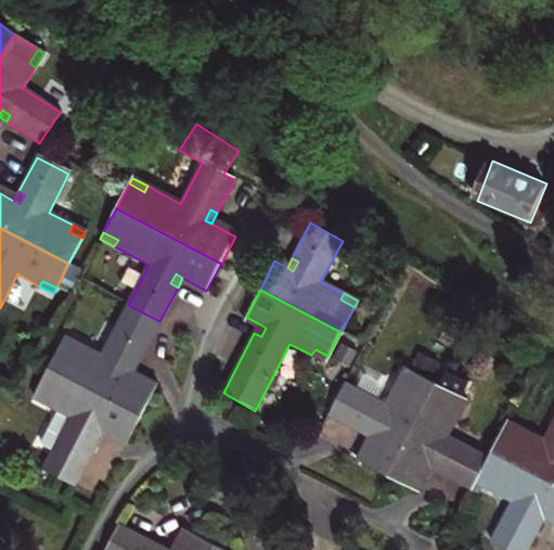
[(129,365),(136,368),(159,321),(128,305),(100,356),(77,344),(74,350),(61,343),(47,367),(141,416),(155,388),(131,376),(125,372),(129,365)]
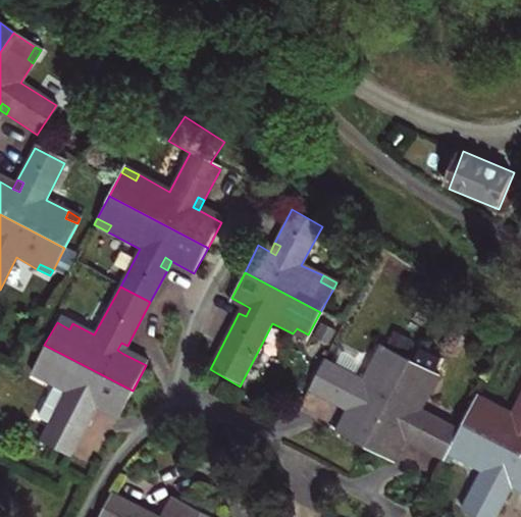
[(243,304),(239,313),(246,316),(250,308),(243,304)]
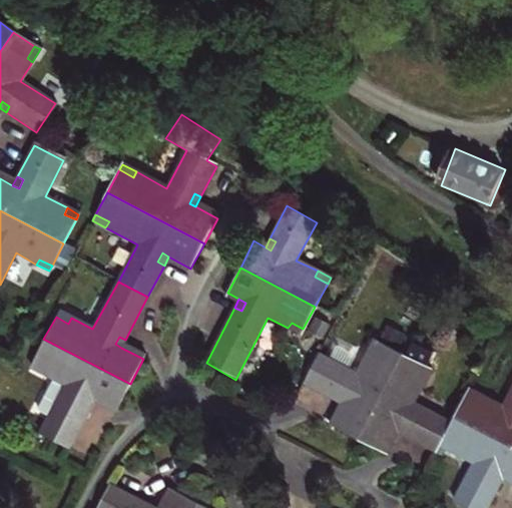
[(43,339),(56,317),(68,324),(71,318),(59,311),(47,305),(32,334),(43,339)]
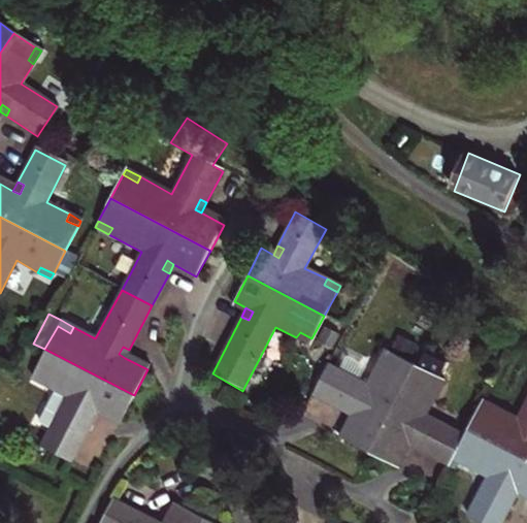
[(309,345),(311,338),(300,332),(296,337),(309,345)]
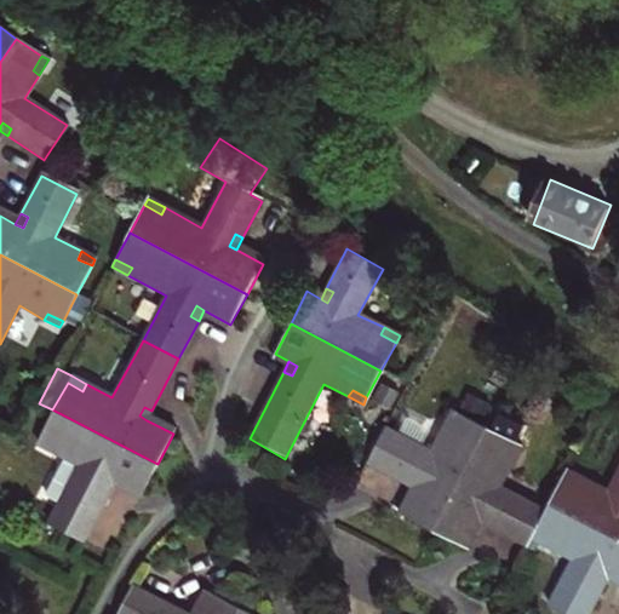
[(147,420),(152,411),(144,407),(139,415),(147,420)]
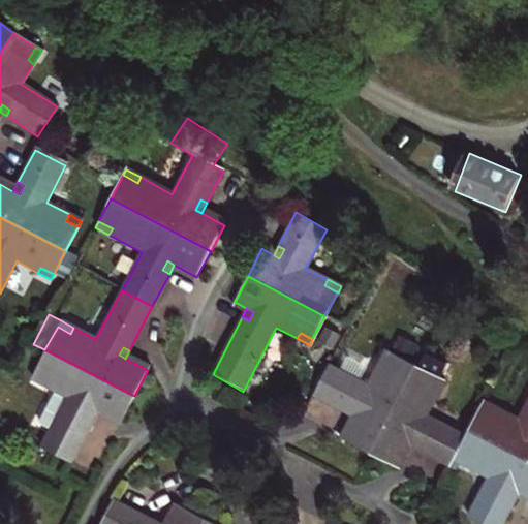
[(121,422),(134,396),(44,349),(32,373),(47,380),(43,387),(52,391),(37,418),(50,426),(39,448),(70,463),(93,420),(86,417),(91,407),(98,410),(121,422)]
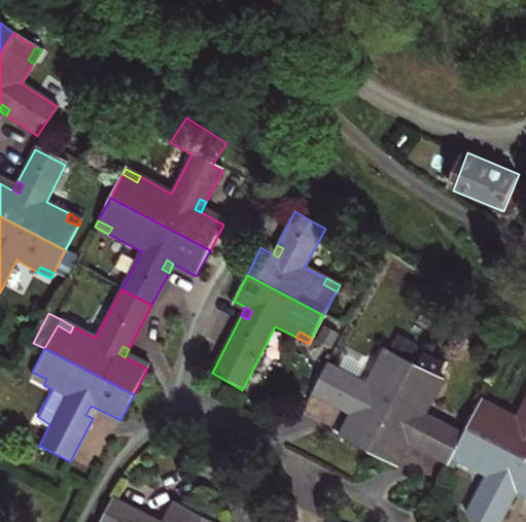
[(383,349),(377,361),(382,364),(389,352),(383,349)]
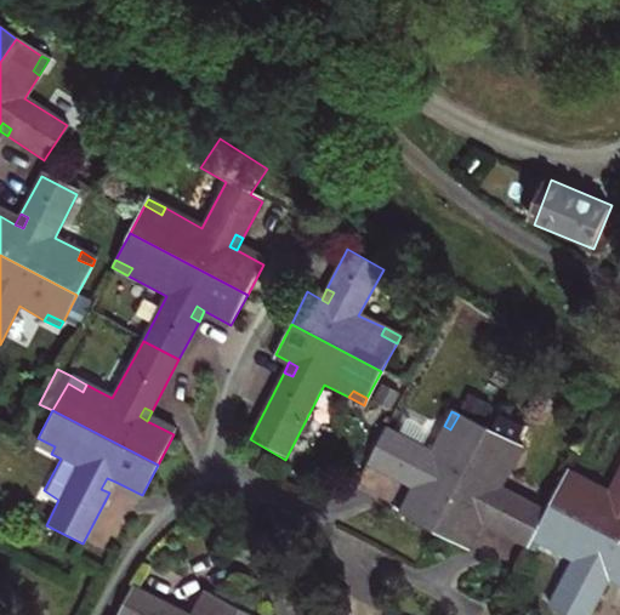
[(399,516),(431,531),(485,428),(459,415),(450,430),(444,426),(431,451),(386,427),(367,463),(404,484),(409,477),(419,482),(415,489),(399,516)]
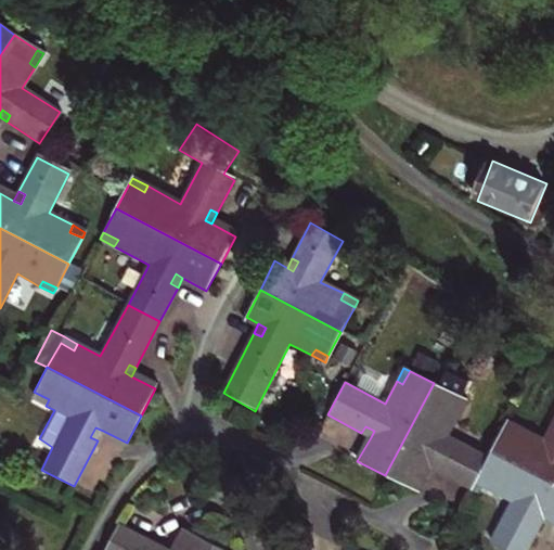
[(439,464),(436,471),(469,489),(473,482),(476,476),(487,457),(447,435),(458,413),(451,409),(459,396),(434,383),(385,475),(412,489),(425,467),(428,459),(439,464)]
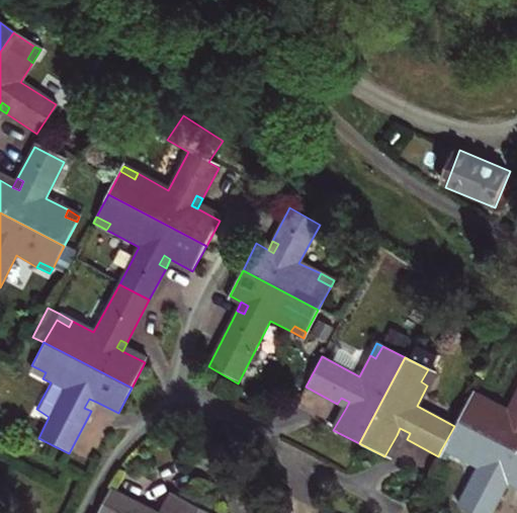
[(29,370),(42,378),(46,372),(31,365),(29,370)]
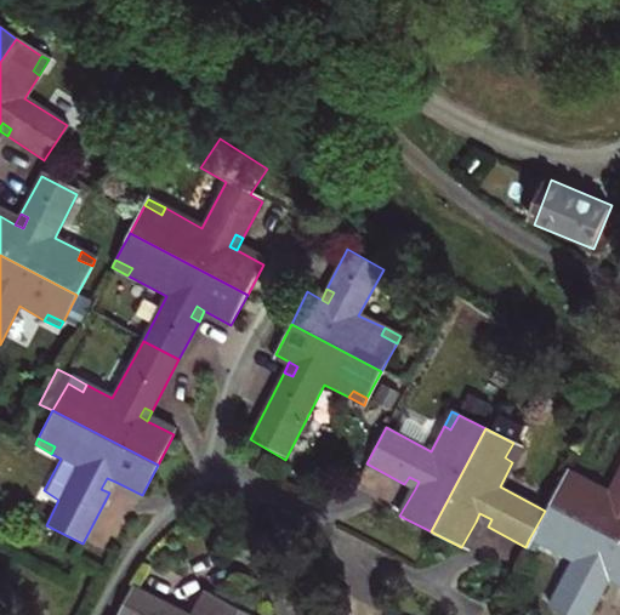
[(521,448),(513,443),(505,457),(512,462),(521,448)]
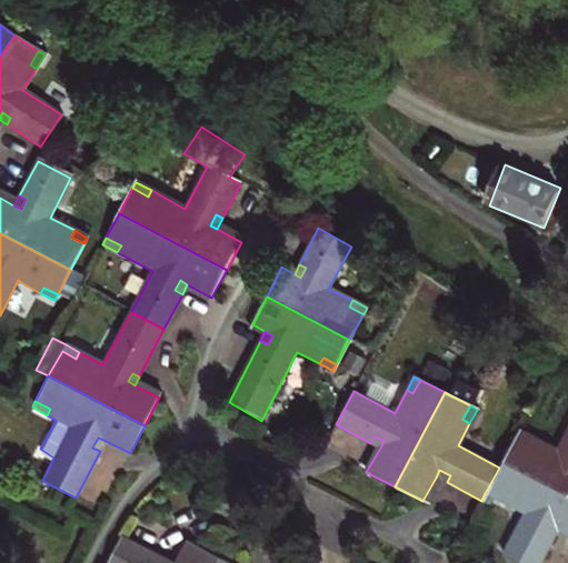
[(501,462),(567,496),(567,423),(555,450),(532,438),(528,444),(515,438),(501,462)]
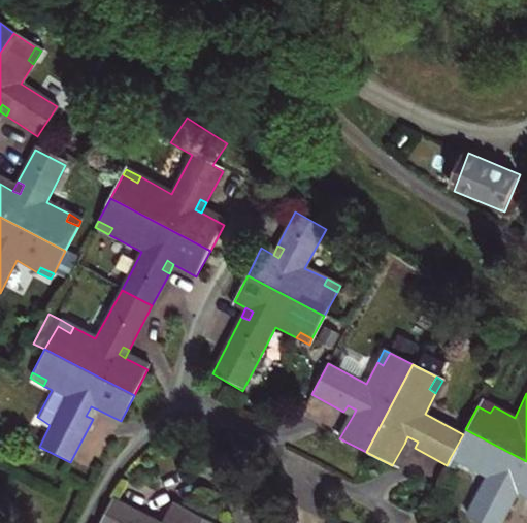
[(490,413),(494,406),(481,399),(478,406),(490,413)]
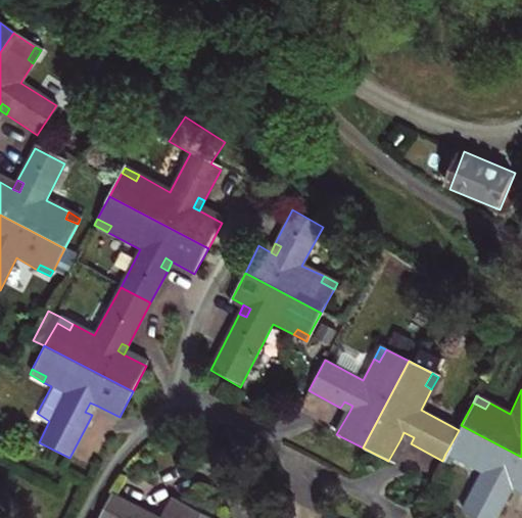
[(340,408),(349,412),(352,406),(344,402),(340,408)]
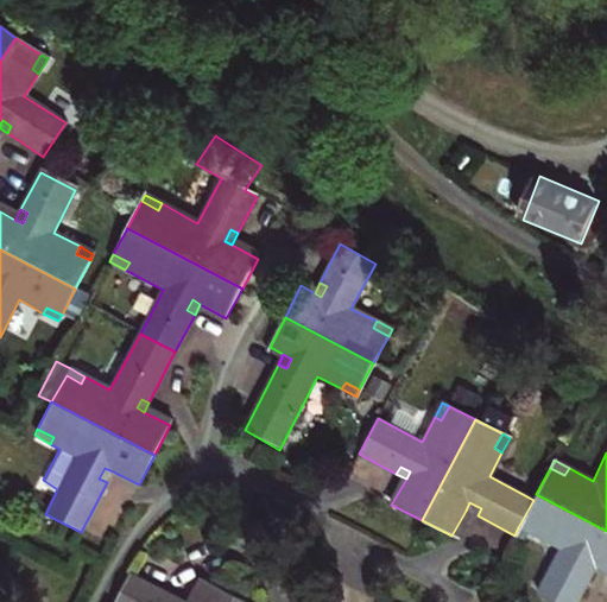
[(99,479),(107,482),(113,471),(105,468),(99,479)]
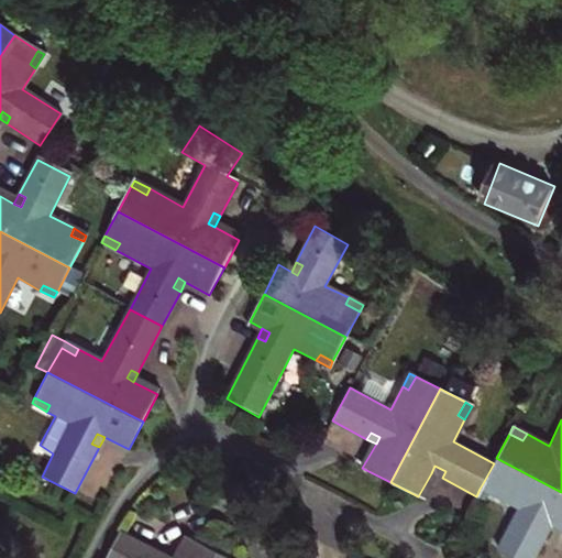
[(561,526),(561,492),(496,458),(494,463),(483,483),(497,491),(494,496),(517,510),(496,549),(513,557),(533,557),(547,531),(541,527),(546,518),(551,522),(561,526)]
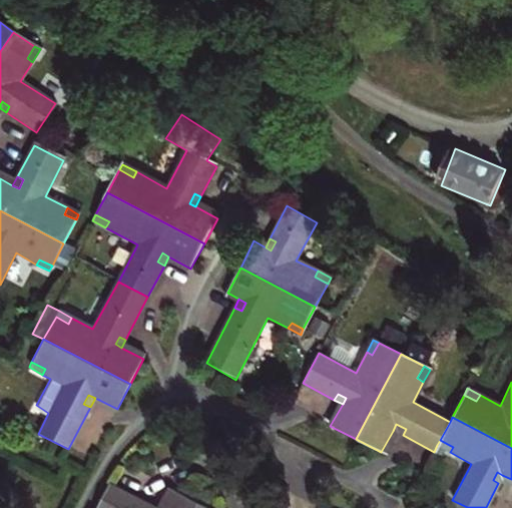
[(393,431),(403,435),(406,429),(396,424),(393,431)]
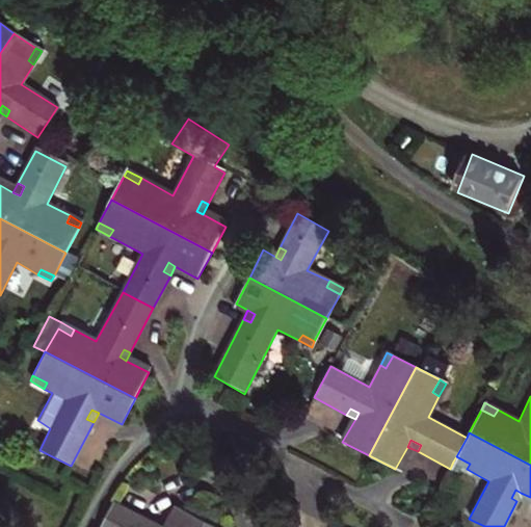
[(453,462),(467,469),(470,464),(456,456),(453,462)]
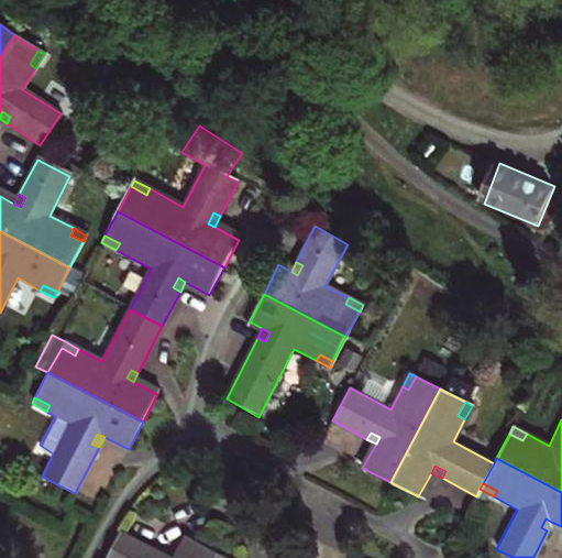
[(541,527),(547,531),(551,522),(546,518),(541,527)]
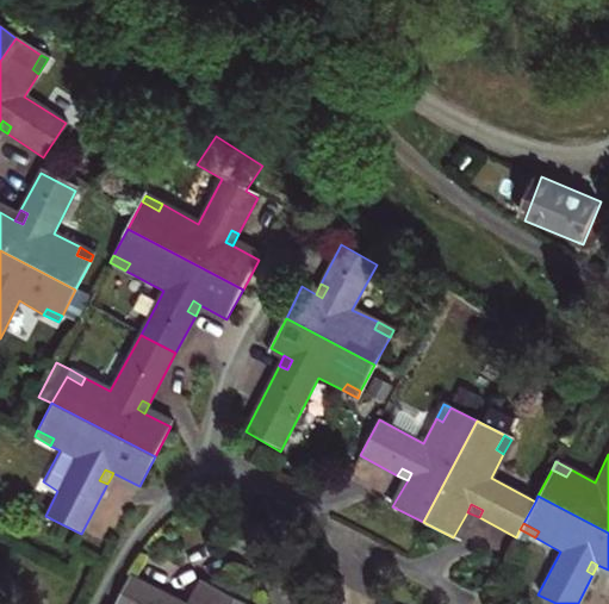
[(231,603),(235,598),(205,583),(196,603),(179,603),(130,578),(116,603),(231,603)]
